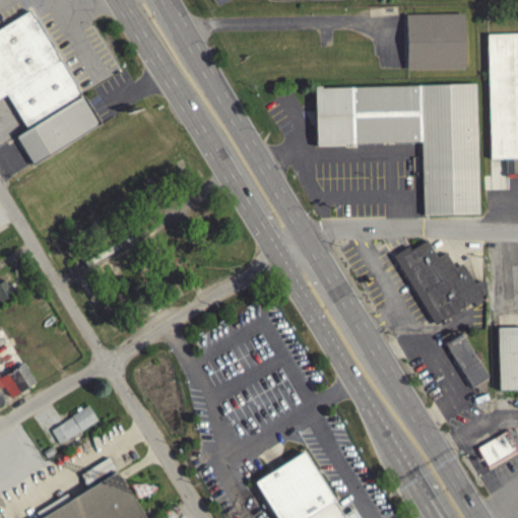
[(0,29),(0,99),(8,94),(27,127),(80,94),(31,11),(0,29)]
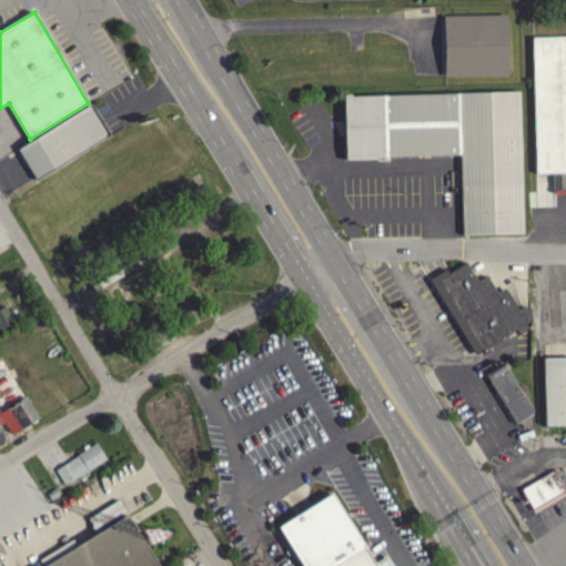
[(444,16),(447,76),(509,74),(508,14),(444,16)]
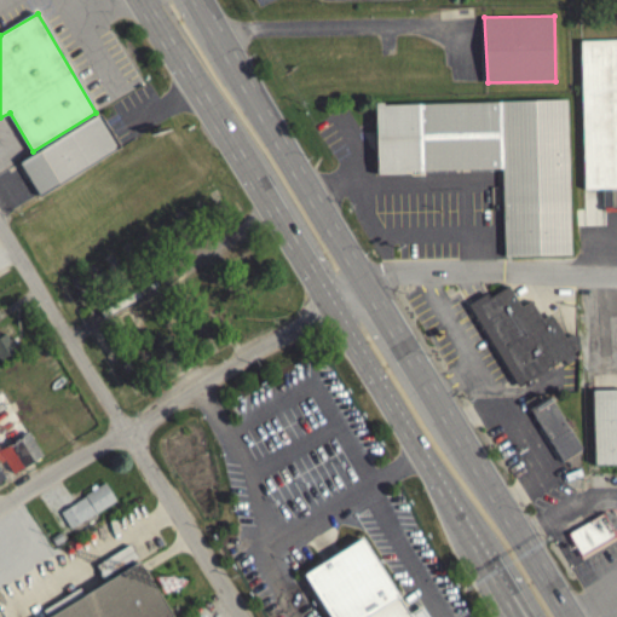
[(582,197),(578,50),(616,48),(616,220),(603,221),(603,197),(582,197)]
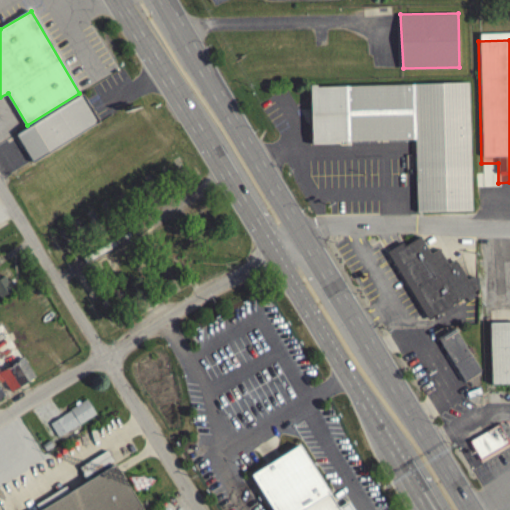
[(311,85),(313,144),(416,140),(418,211),(473,210),(470,82),(318,87),(318,85),(311,85)]
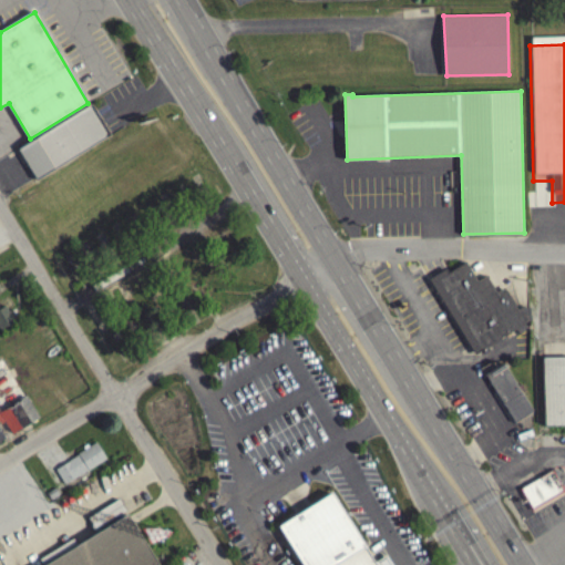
[(19,149),(40,181),(113,135),(94,103),(19,149)]
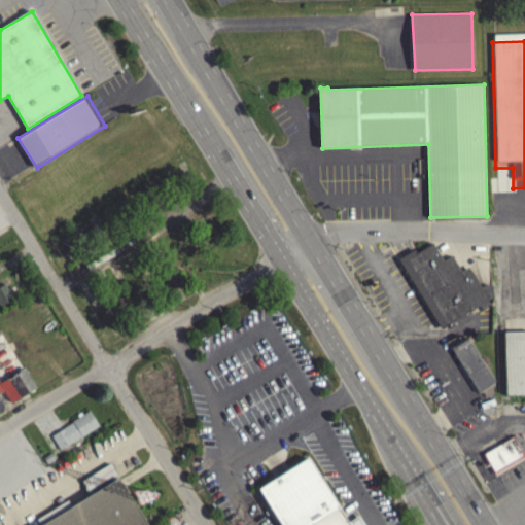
[(398,258),(439,324),(442,329),(495,298),(494,295),(493,286),(483,287),(473,271),(464,275),(453,256),(446,260),(433,243),(419,253),(416,249),(398,258)]
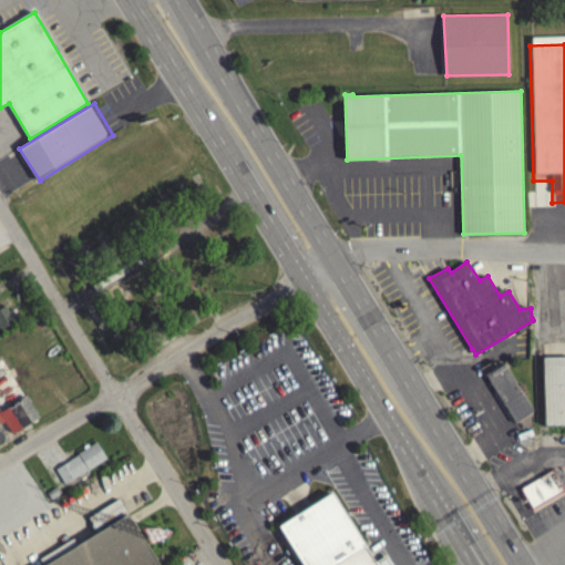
[(0,334),(1,336),(14,328),(4,311),(0,314),(0,334)]
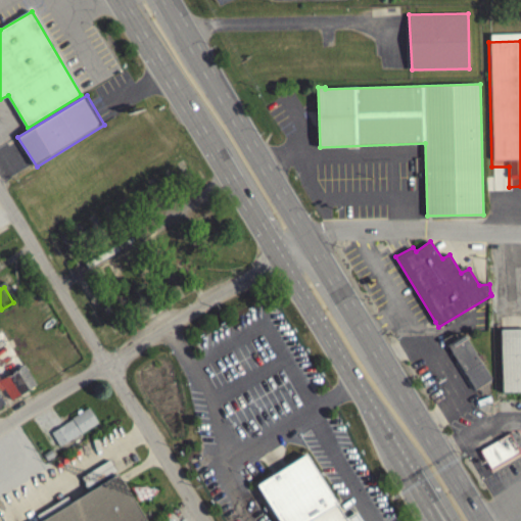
[(520,329),(501,330),(503,392),(520,391),(520,329)]
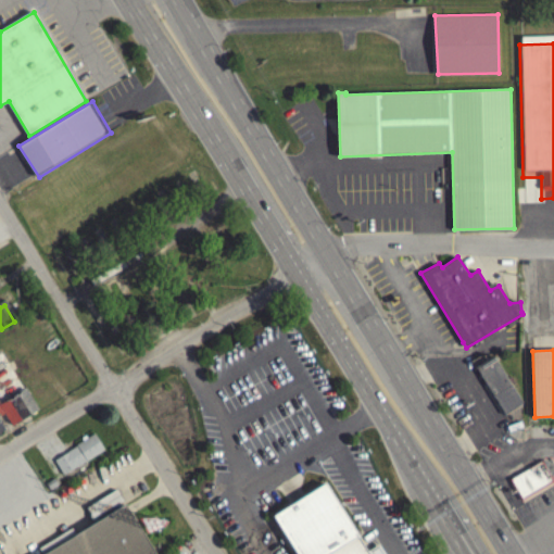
[(476,367),(507,415),(525,402),(514,386),(518,383),(514,376),(510,379),(494,355),(476,367)]
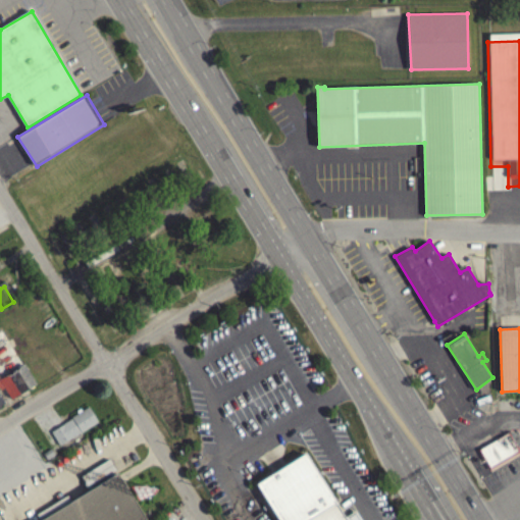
[(0,411),(36,392),(5,335),(0,338),(0,411)]
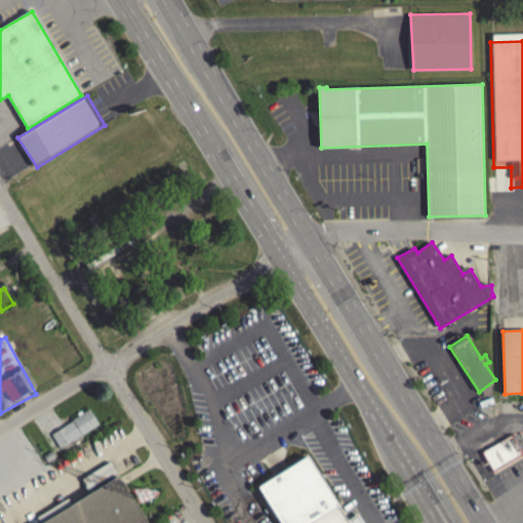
[(99,431),(90,415),(51,439),(61,454),(99,431)]
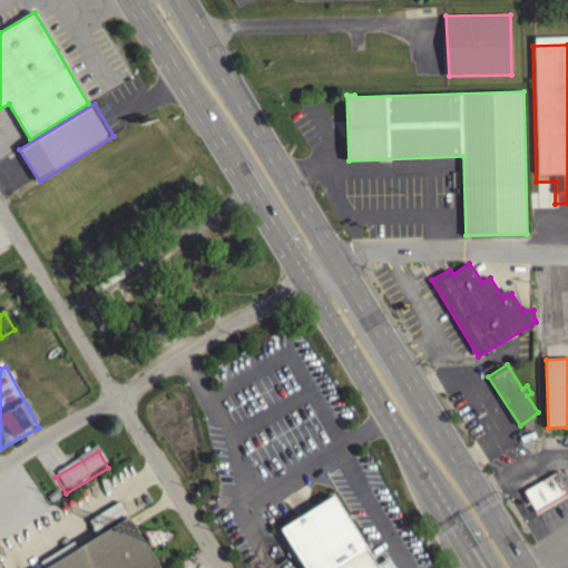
[(525,491),(537,511),(567,495),(567,489),(567,476),(565,472),(559,471),(525,491)]
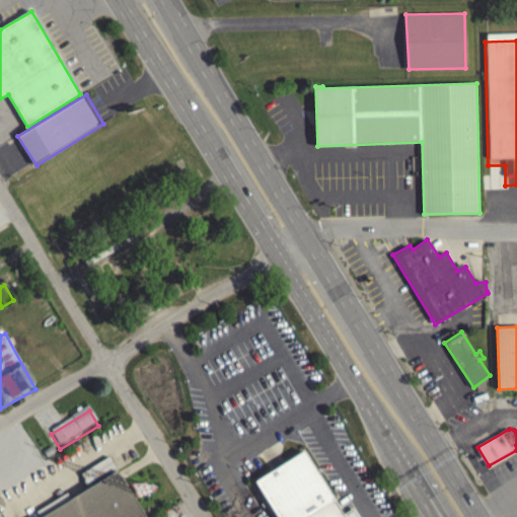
[(254,482),(278,516),(362,516),(356,507),(344,515),(304,451),(254,482)]
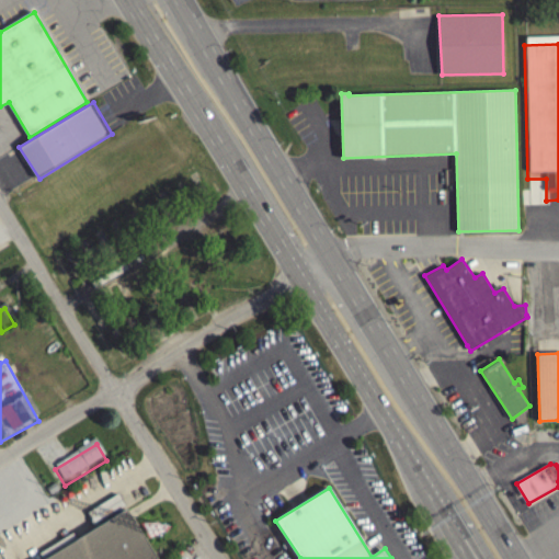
[(95,533),(126,514),(117,500),(88,518),(95,533)]
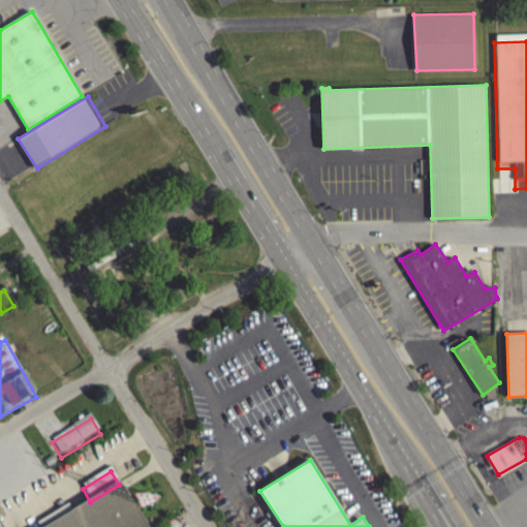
[(149,526),(120,479),(40,526),(149,526)]
